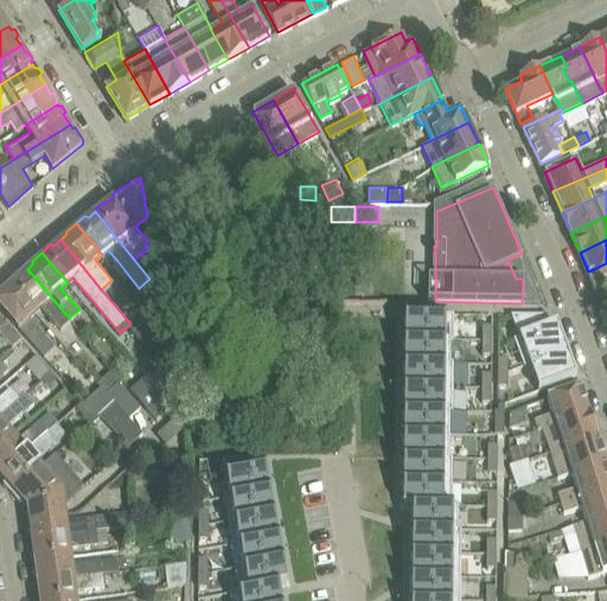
[(606,263),(588,272),(594,286),(606,279),(606,263)]
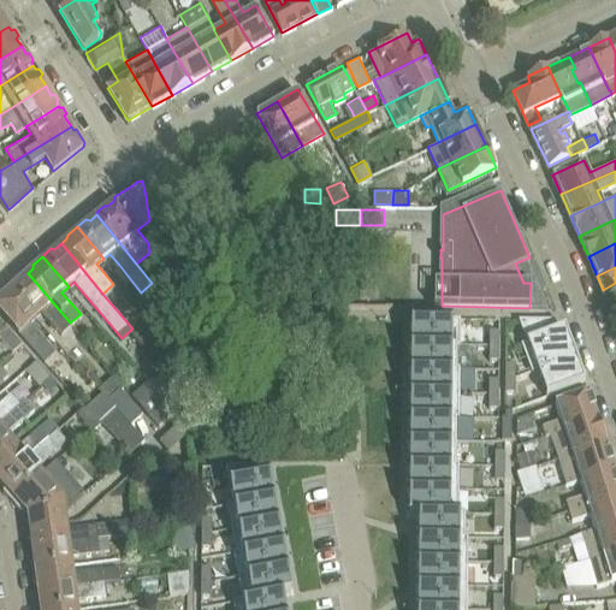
[(18,278),(9,285),(35,315),(41,311),(59,332),(70,323),(28,273),(22,278),(18,278)]
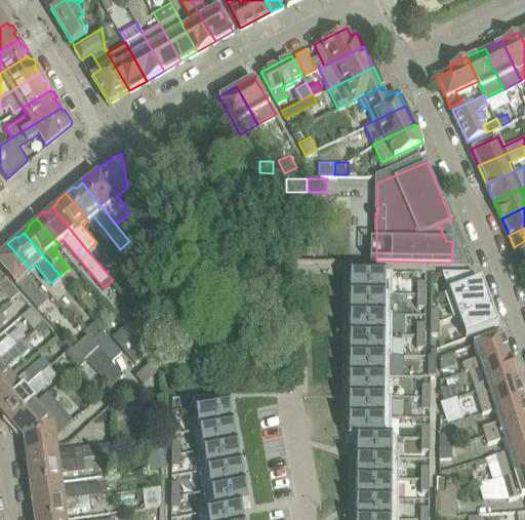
[(0,265),(38,307),(47,298),(25,274),(30,269),(7,243),(0,249),(0,265)]
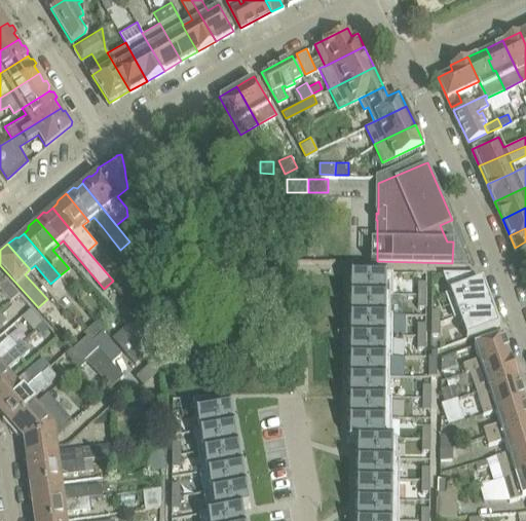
[(350,282),(350,291),(390,292),(390,294),(392,294),(392,271),(350,270),(350,275),(350,282)]
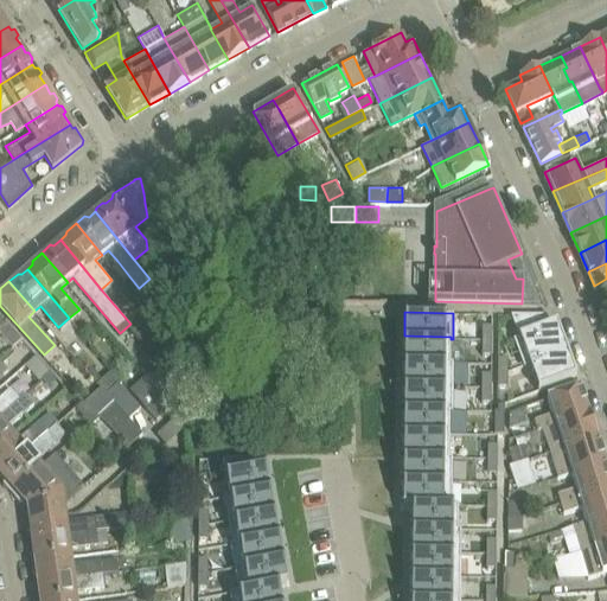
[(511,313),(510,313),(518,336),(513,337),(523,365),(529,363),(528,362),(567,347),(556,321),(551,324),(549,324),(547,318),(547,317),(545,313),(511,313)]
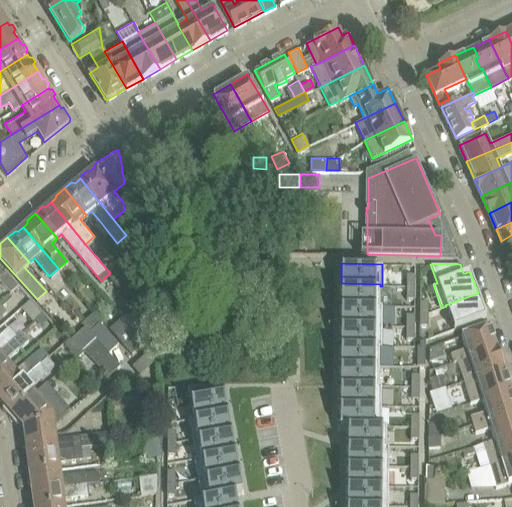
[(18,284),(6,272),(0,277),(0,281),(9,292),(18,284)]
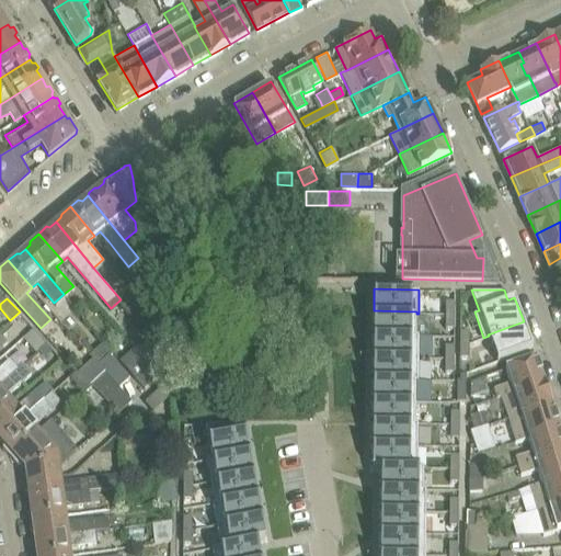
[(445,299),(445,313),(454,313),(454,299),(445,299)]
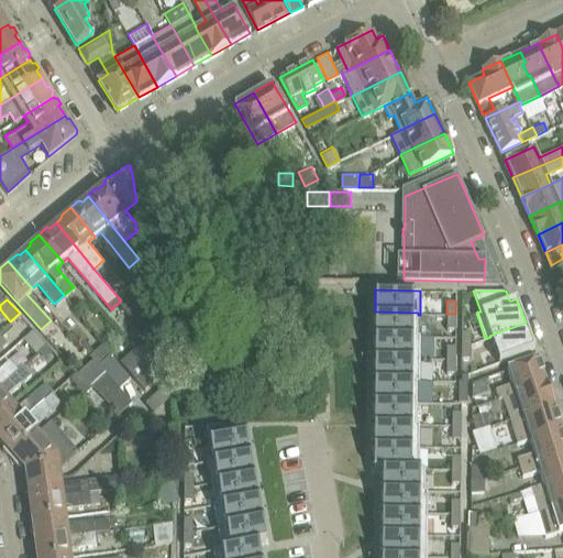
[(139,321),(150,335),(152,337),(156,332),(152,310),(139,321)]
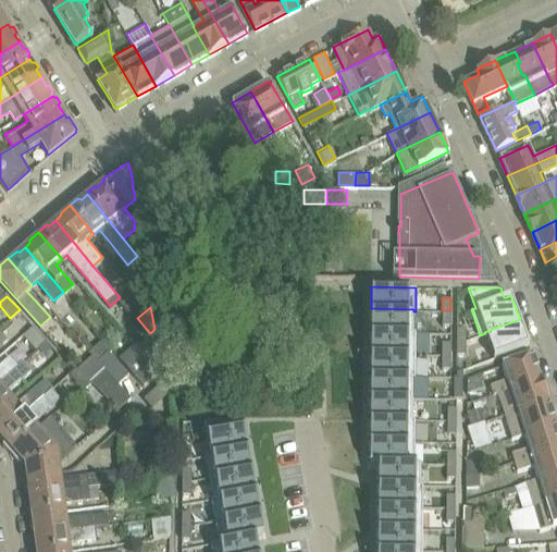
[(371,320),(371,331),(412,331),(412,330),(413,311),(413,309),(371,308),(371,314),(371,320)]
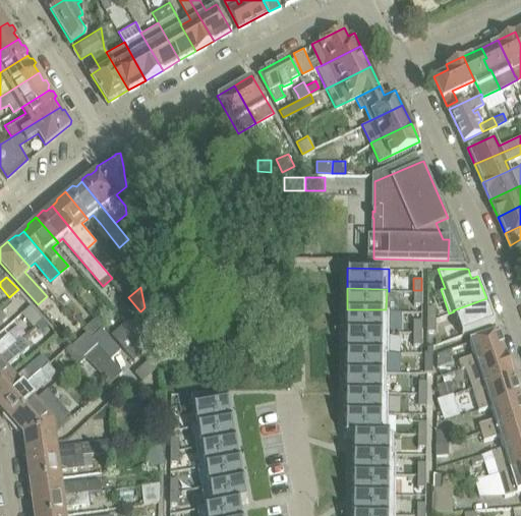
[(413,290),(413,302),(421,302),(421,290),(413,290)]
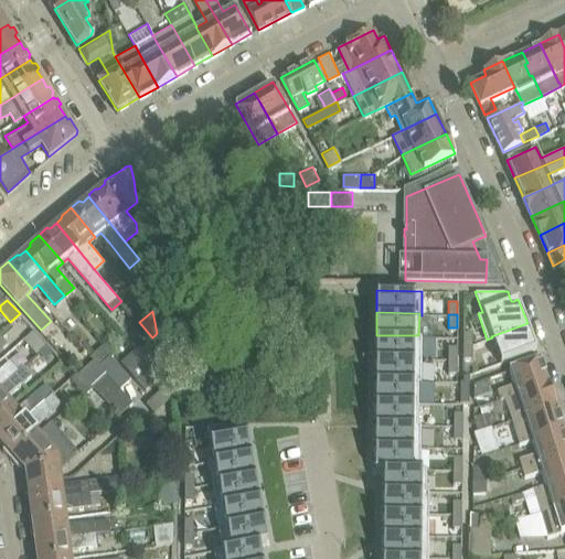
[(528,323),(491,336),(492,337),(501,362),(536,348),(531,334),(529,328),(528,323)]
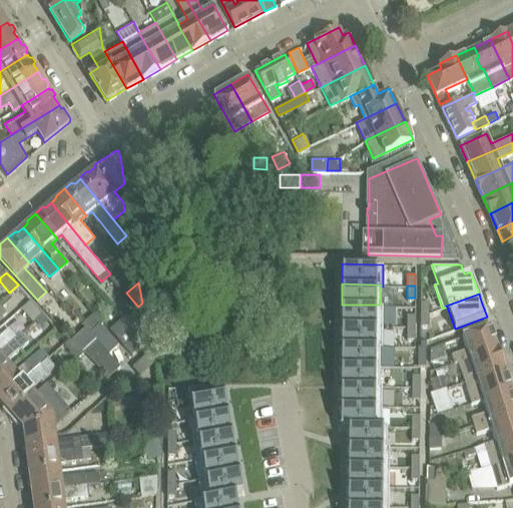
[(34,318),(41,312),(29,299),(20,306),(32,320),(34,318)]
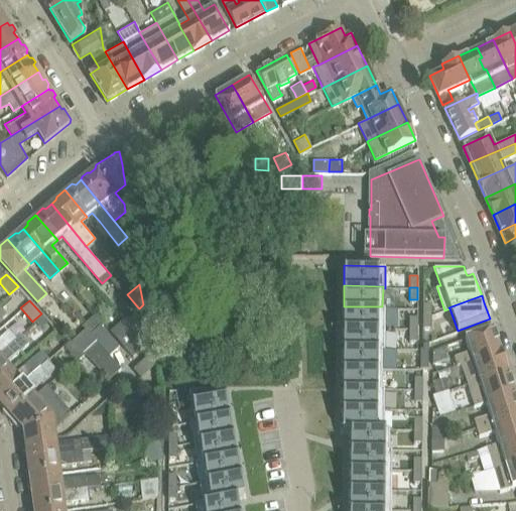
[(423,301),(422,313),(431,313),(431,301),(423,301)]
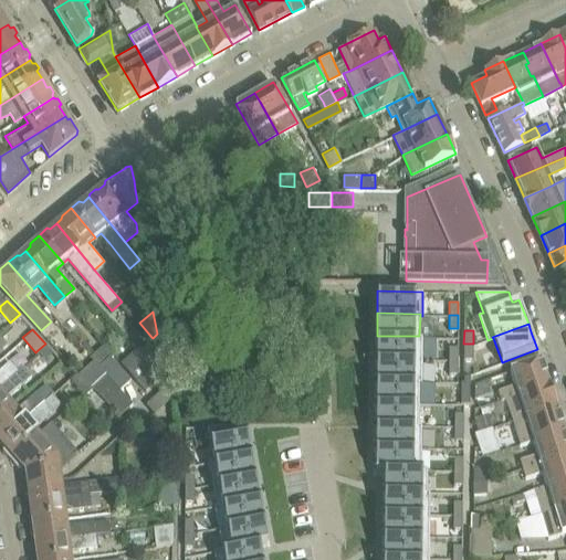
[(377,347),(376,358),(422,358),(422,335),(419,335),(419,336),(377,336),(377,340),(377,347)]
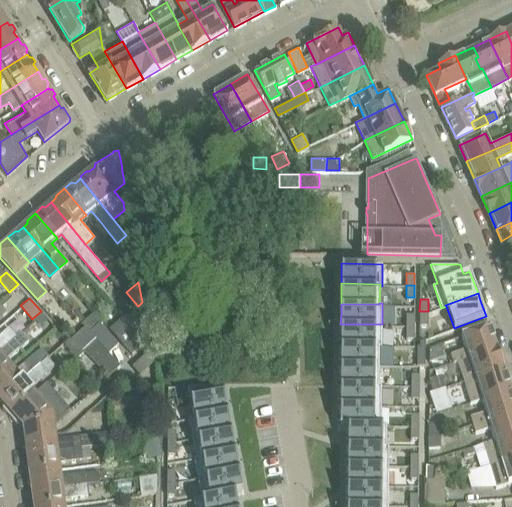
[(145,315),(138,306),(136,304),(123,315),(146,341),(147,324),(145,315)]
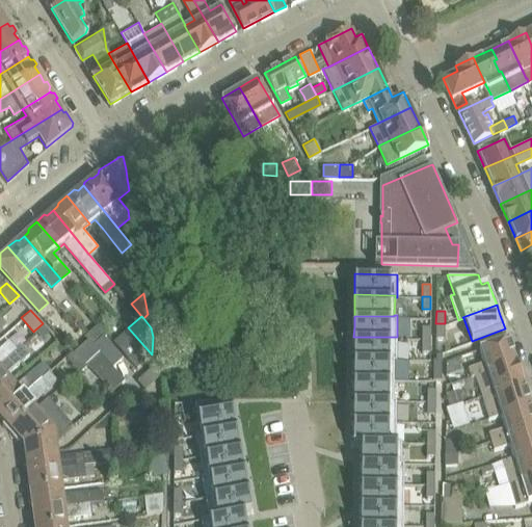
[(94,343),(103,335),(107,332),(99,322),(85,334),(91,341),(94,343)]
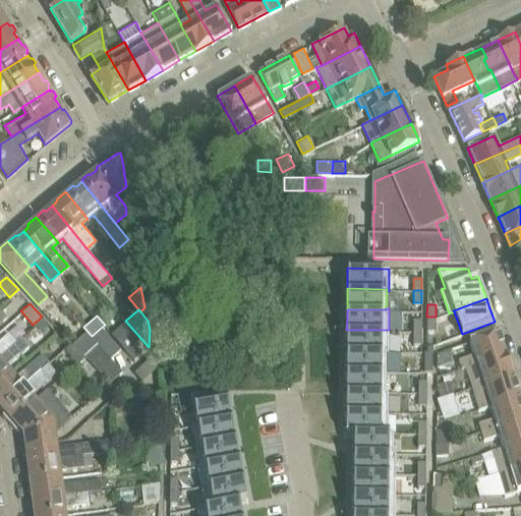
[(42,317),(35,323),(41,330),(48,324),(42,317)]
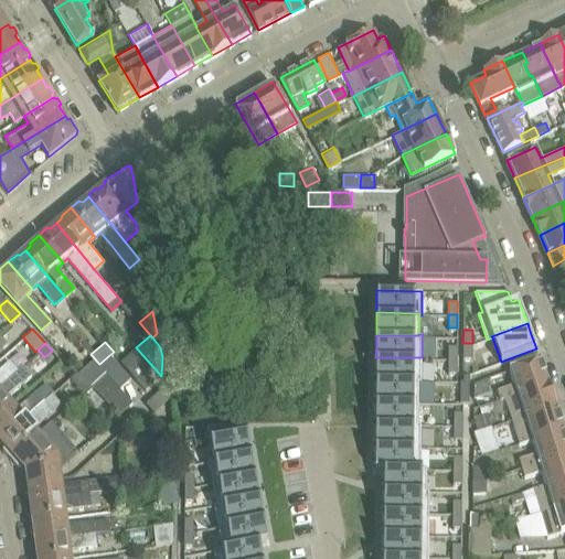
[(462,343),(462,356),(471,357),(472,343),(462,343)]
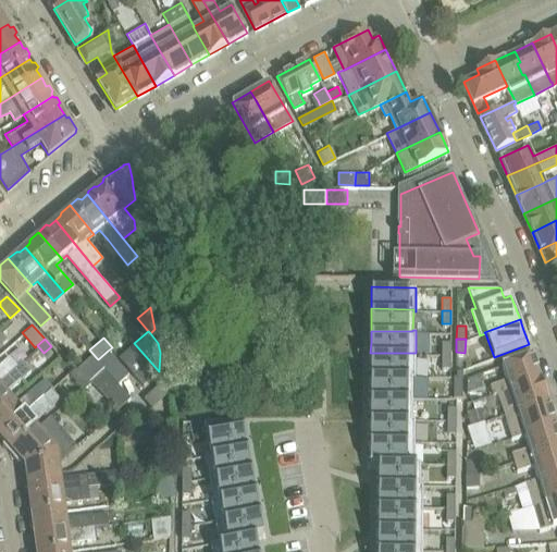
[(442,341),(442,354),(450,354),(450,341),(442,341)]
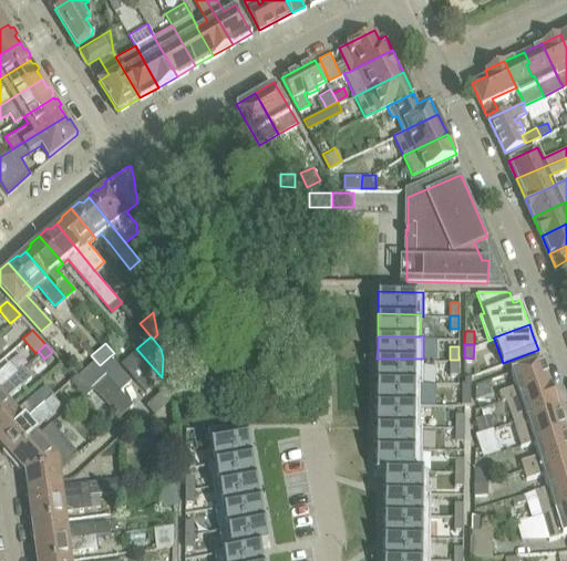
[(136,349),(122,362),(146,391),(162,377),(136,349)]
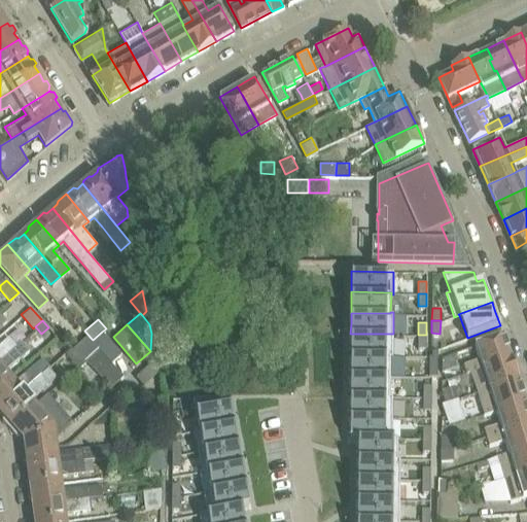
[(121,353),(102,332),(93,340),(100,348),(107,356),(112,362),(121,353)]
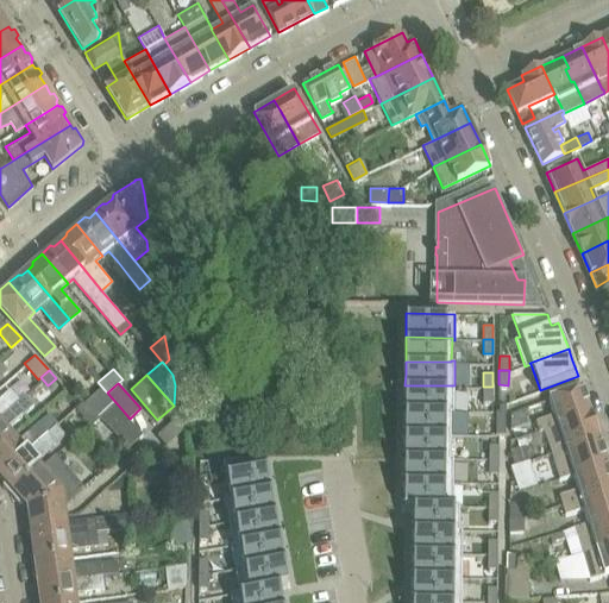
[(405,397),(405,409),(451,410),(451,412),(453,412),(454,385),(405,385),(405,390),(405,397)]
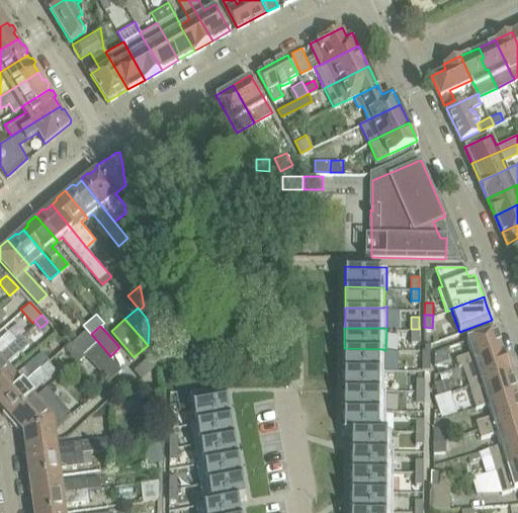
[(471,351),(455,356),(458,364),(462,363),(475,359),(503,349),(496,328),(495,328),(466,338),(467,340),(471,351)]
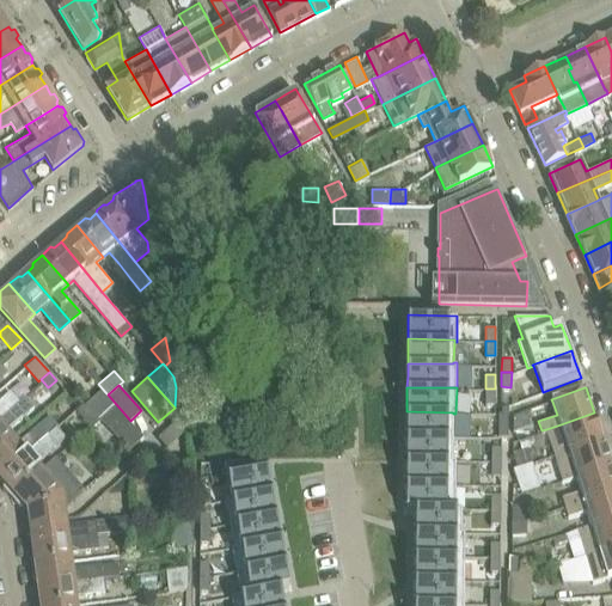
[(485,389),(485,403),(495,403),(495,389),(485,389)]
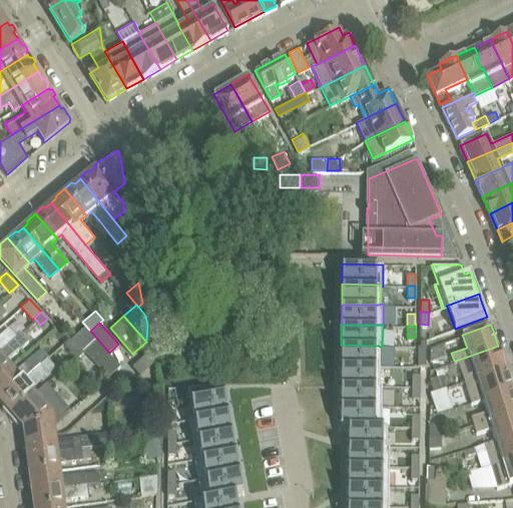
[(0,349),(16,336),(8,328),(0,335),(0,349)]
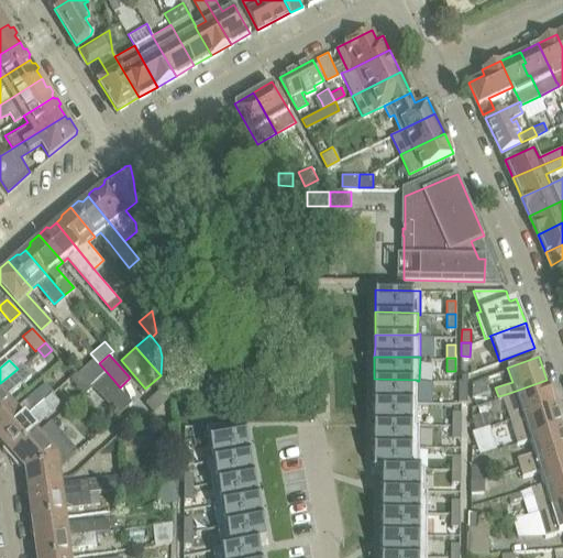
[(107,372),(99,363),(97,361),(80,375),(90,386),(107,372)]
